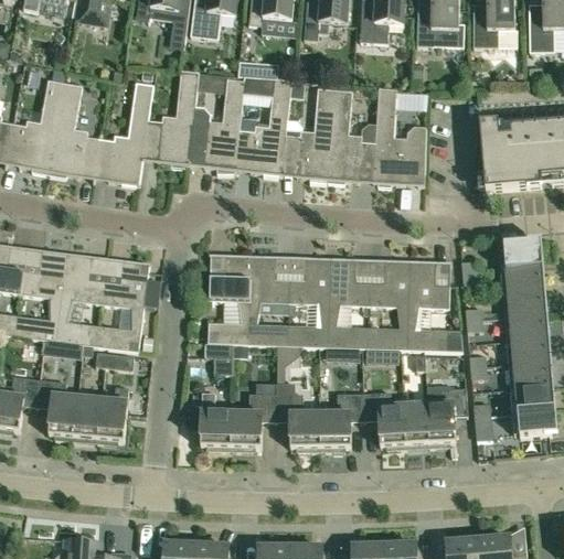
[(23,0),(22,8),(36,11),(39,0),(67,0),(23,0)]
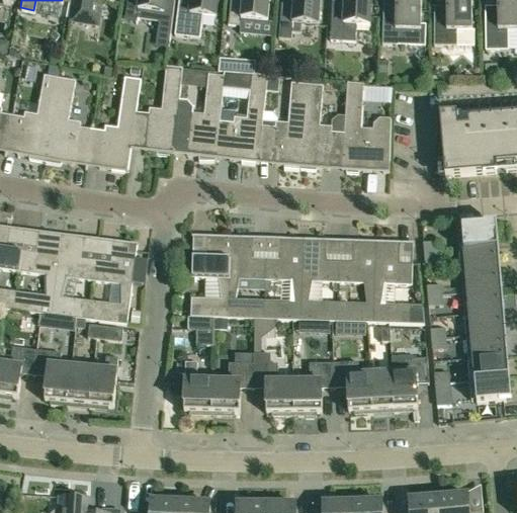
[(74,0),(72,18),(97,22),(101,0),(107,0),(113,1),(113,0),(74,0)]
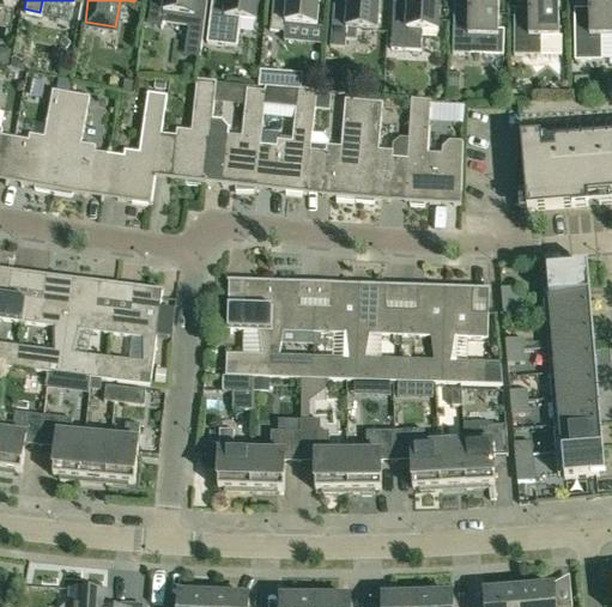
[(149,0),(146,23),(159,25),(161,19),(203,25),(206,0),(149,0)]
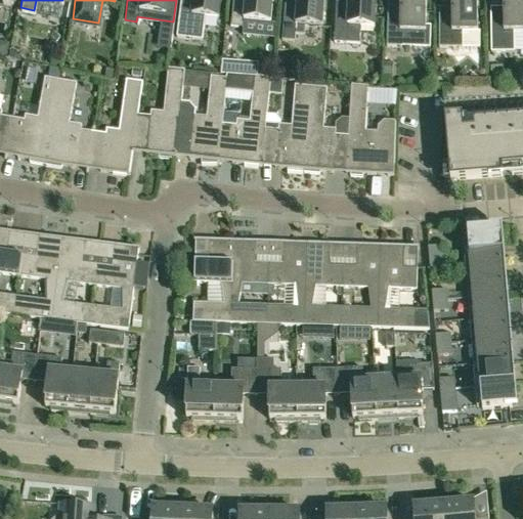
[(180,2),(176,33),(202,37),(205,12),(217,14),(218,0),(192,0),(192,3),(180,2)]
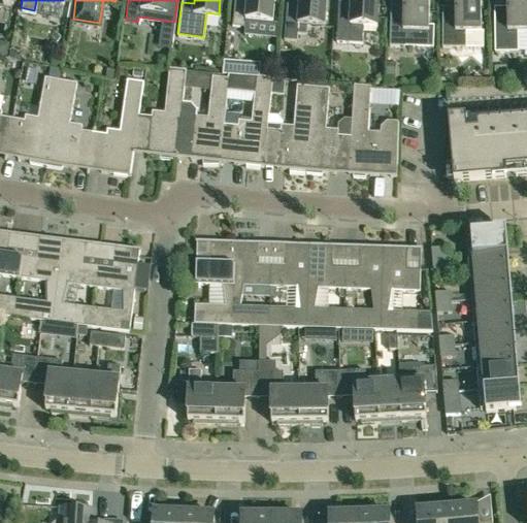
[(234,0),(232,23),(244,24),(245,17),(271,20),(273,0),(234,0)]
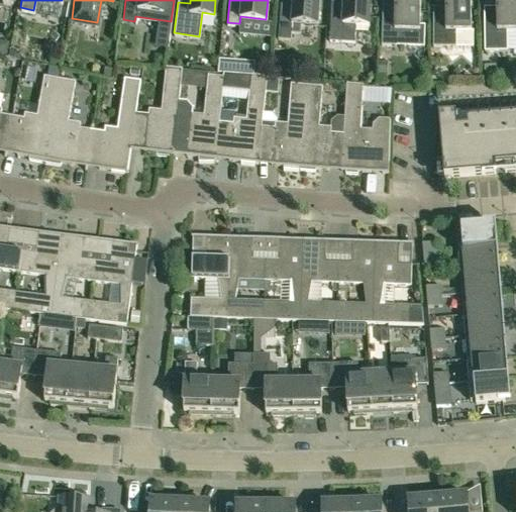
[(280,7),(278,35),(290,36),(291,29),(299,30),(300,21),(317,23),(319,0),(293,0),(292,7),(280,7)]
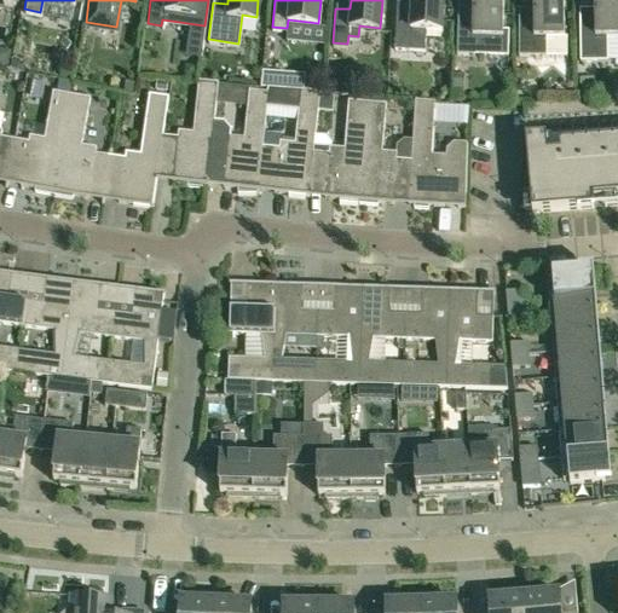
[(396,16),(394,46),(425,47),(425,25),(440,27),(442,0),(410,0),(410,16),(396,16)]
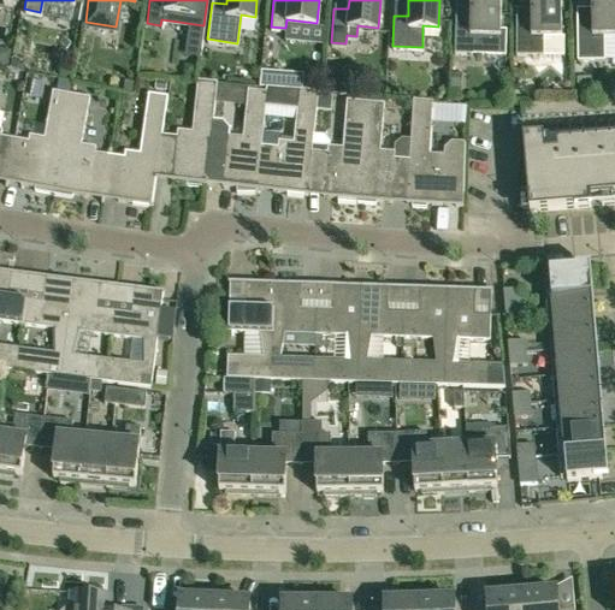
[(469,0),(469,4),(455,4),(454,49),(504,52),(506,25),(500,25),(500,0),(469,0)]
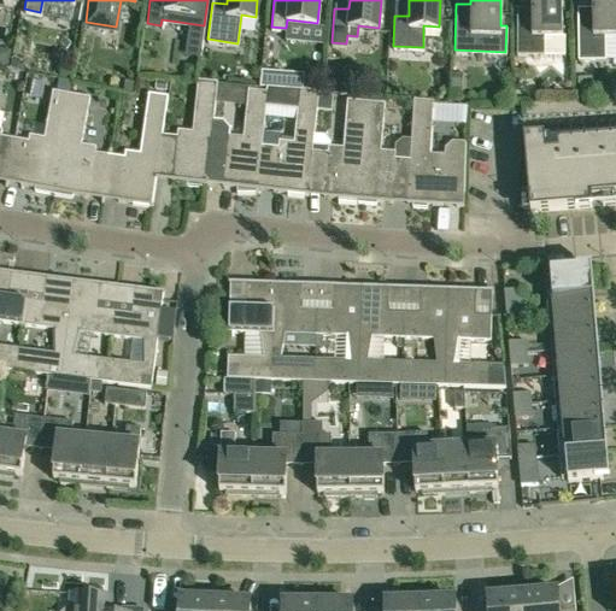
[(564,31),(561,31),(561,0),(531,0),(531,5),(516,5),(516,51),(564,52),(564,31)]
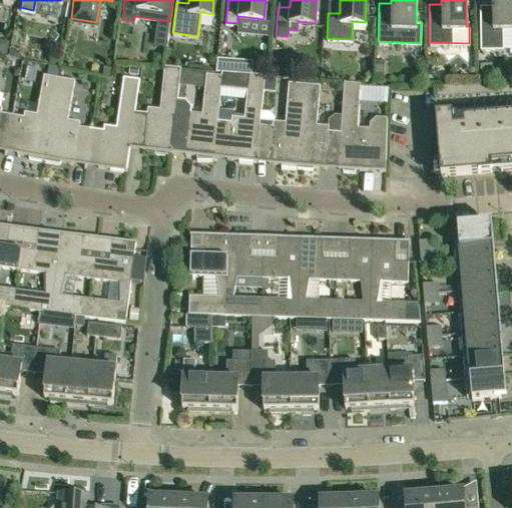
[(491,0),(492,8),(479,8),(480,47),(503,47),(502,26),(511,26),(511,0),(491,0)]
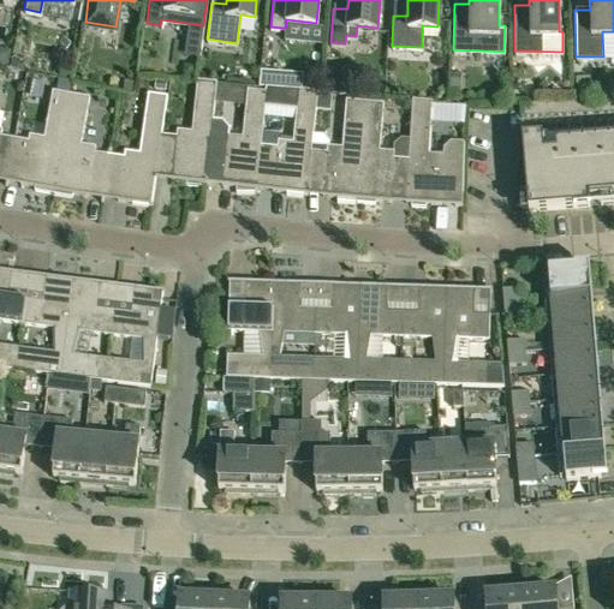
[(0,59),(9,61),(11,46),(0,42),(0,59)]
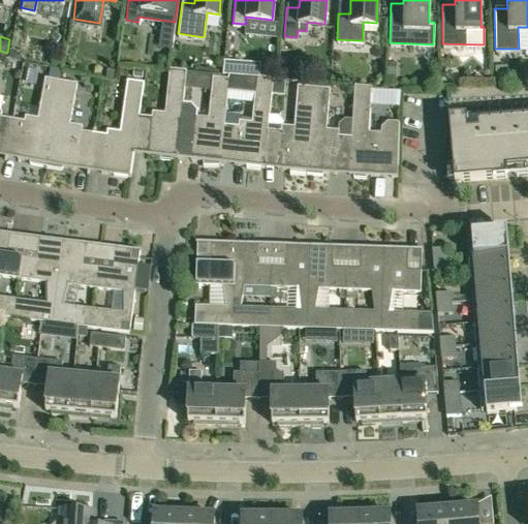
[(9,48),(8,54),(19,57),(20,50),(9,48)]
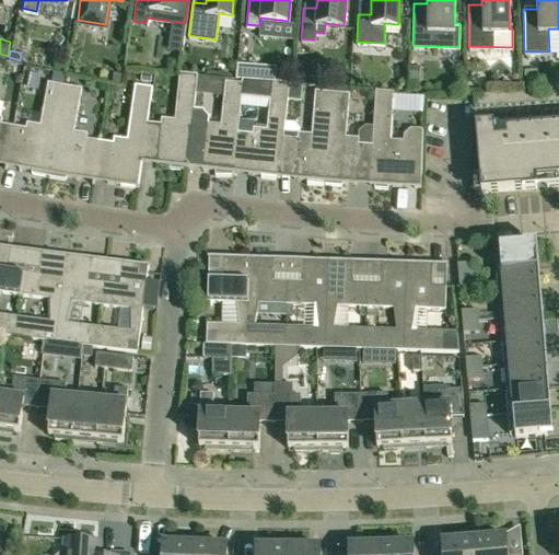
[(170,57),(166,60),(165,68),(177,69),(178,58),(170,57)]
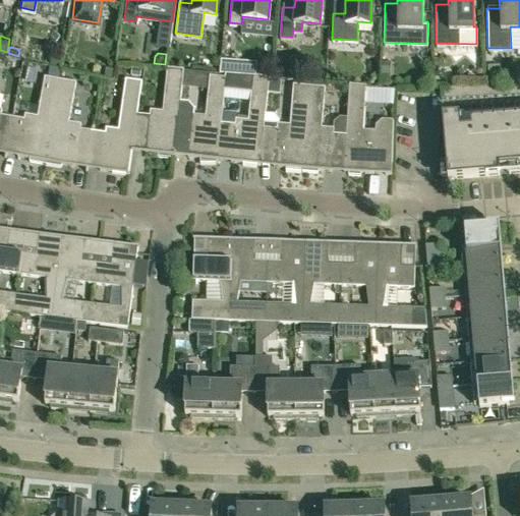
[(230,70),(245,71),(247,58),(231,56),(230,70)]
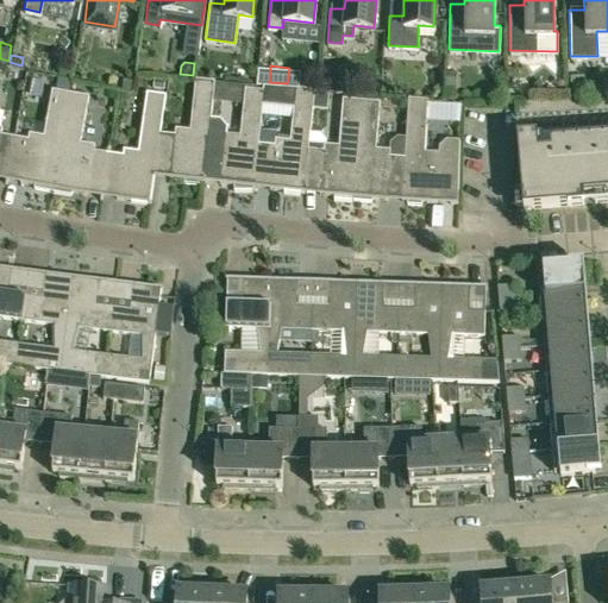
[(57,74),(55,87),(68,89),(70,76),(57,74)]
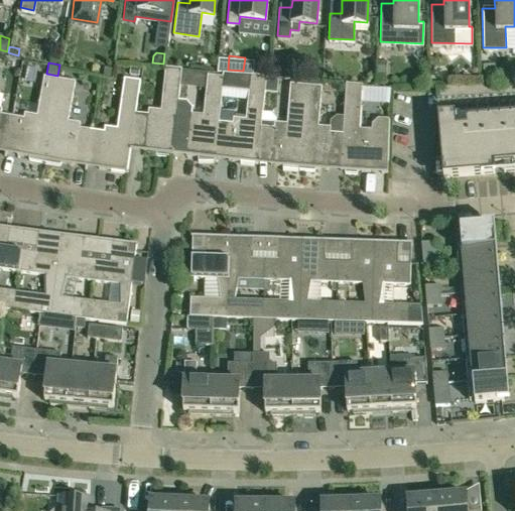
[(186,100),(177,99),(181,66),(164,64),(160,107),(148,106),(147,111),(135,110),(135,109),(129,146),(130,146),(155,149),(155,151),(167,153),(168,150),(171,150),(175,114),(189,115),(190,110),(190,105),(186,100)]
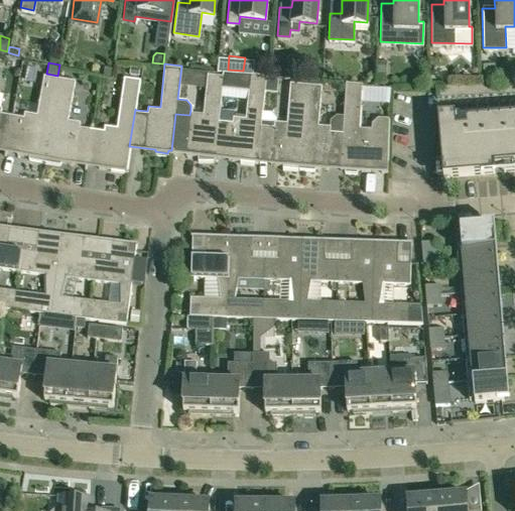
[(140,67),(130,66),(129,75),(138,77),(140,67)]
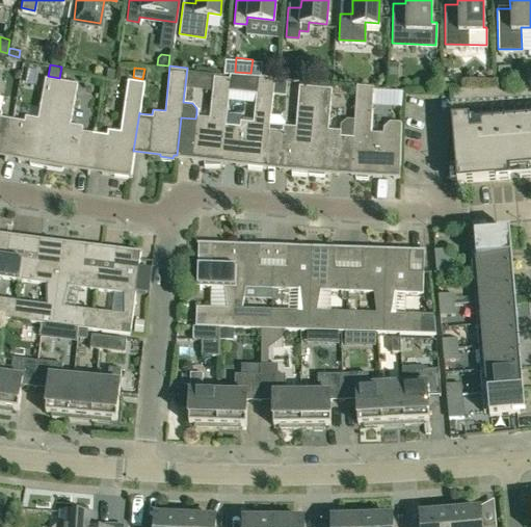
[(274,75),(258,74),(231,72),(230,76),(229,86),(256,89),(253,120),(239,119),(239,124),(224,122),(220,163),(221,160),(264,165),(268,127),(269,115),(274,75)]
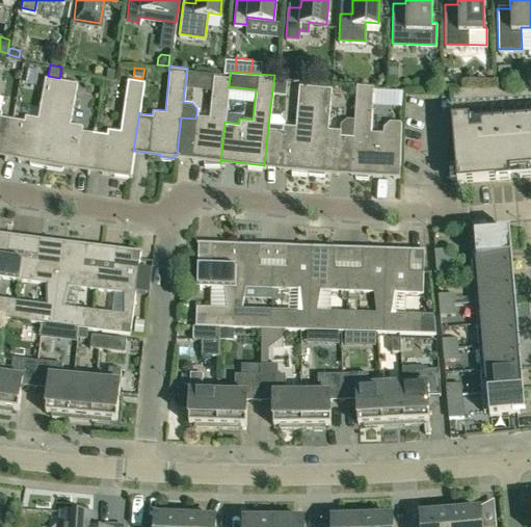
[(224,122),(229,86),(230,76),(213,74),(209,114),(196,113),(195,119),(181,117),(177,155),(204,158),(204,162),(220,163),(224,122)]
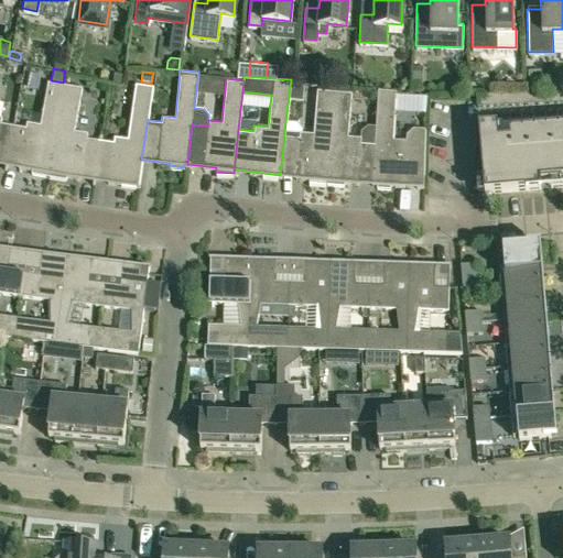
[(47,174),(64,83),(63,83),(51,80),(47,79),(40,122),(26,120),(25,126),(12,123),(4,163),(31,167),(31,171),(47,174)]
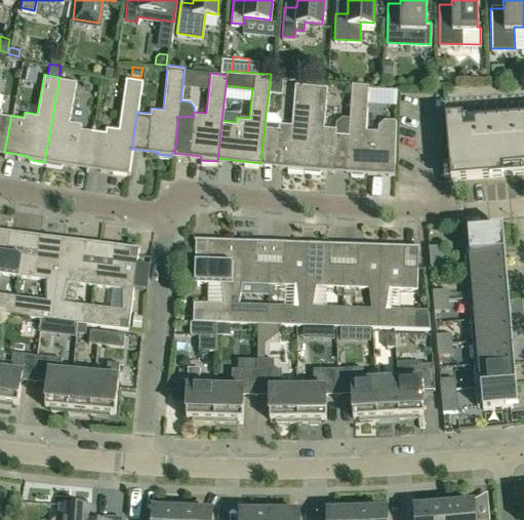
[(137,111),(137,112),(143,79),(126,76),(119,127),(106,125),(106,130),(92,129),(86,166),(128,172),(132,149),(131,149),(137,111)]
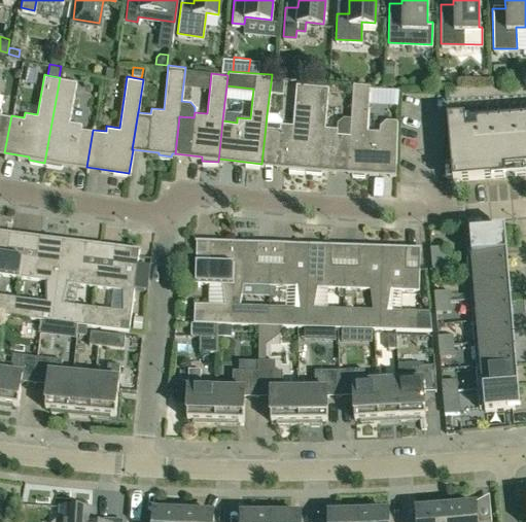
[(86,167),(93,130),(80,128),(81,123),(69,120),(76,80),(60,77),(44,163),(61,166),(61,163),(74,165),(86,167)]
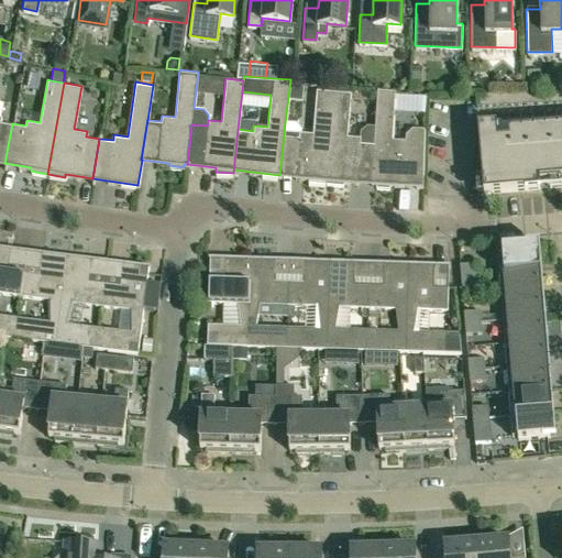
[(392,137),(395,89),(376,87),(374,123),(373,142),(374,142),(372,183),(375,183),(375,185),(389,186),(389,183),(422,185),(423,127),(412,126),(405,132),(405,138),(392,137)]
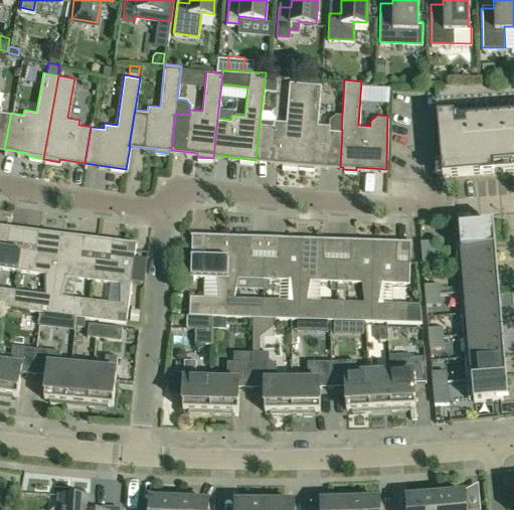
[(298,166),(305,81),(289,80),(286,120),(273,119),(268,112),(261,112),(260,123),(255,160),(270,161),(282,162),(282,165),(298,166)]
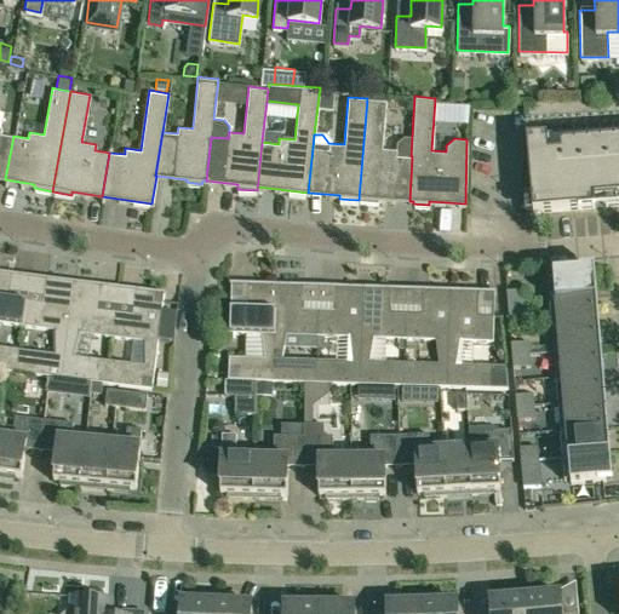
[(396,143),(396,149),(382,148),(385,99),(367,98),(359,200),(378,201),(378,199),(393,200),(410,201),(412,156),(411,156),(412,136),(405,136),(396,143)]
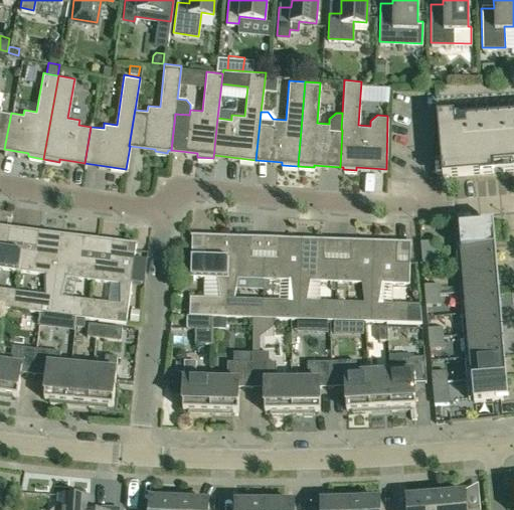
[(384,91),(369,90),(369,96),(377,103),(383,104),(384,91)]
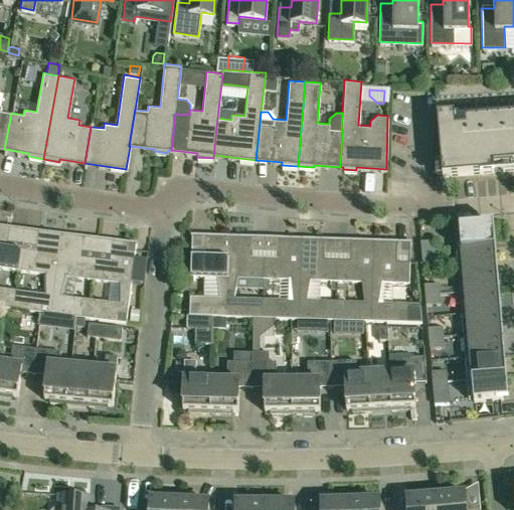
[(0,148),(4,149),(11,113),(0,111),(1,106),(0,105),(0,148)]
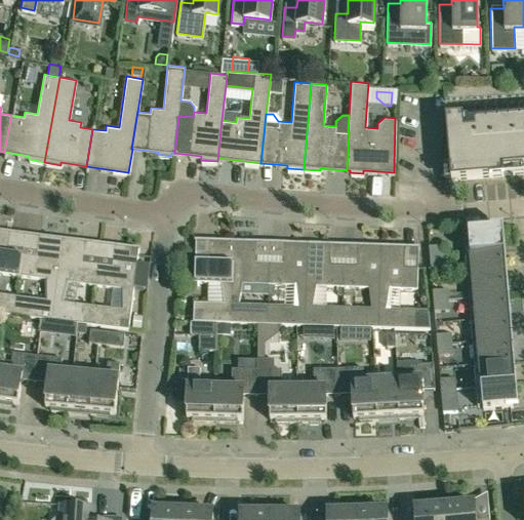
[(523,114),(462,119),(462,113),(445,114),(450,176),(523,170),(523,114)]
